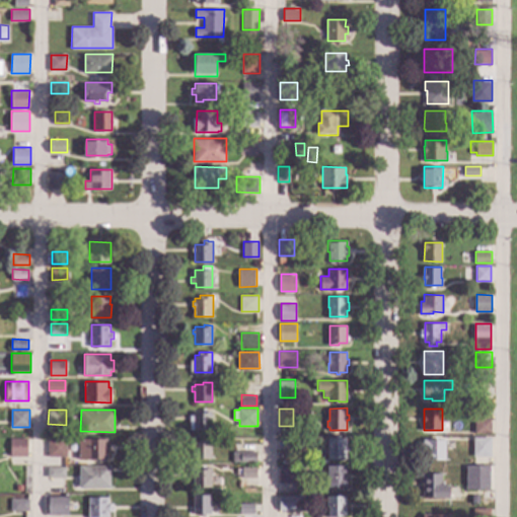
[(212,430),(189,430),(190,415),(195,415),(195,413),(202,413),(202,411),(212,411),(212,430)]
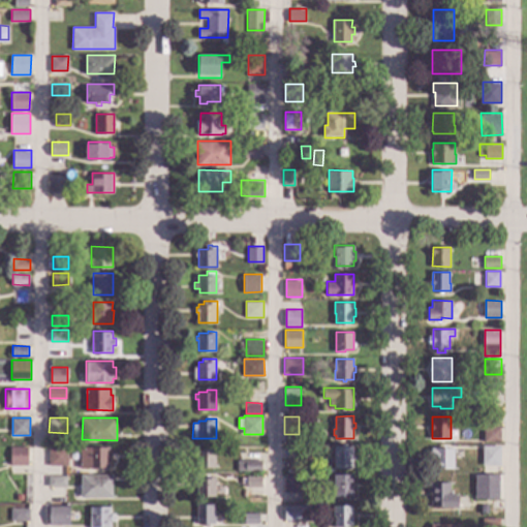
[(501,441),(485,441),(485,426),(486,426),(501,426),(501,441)]
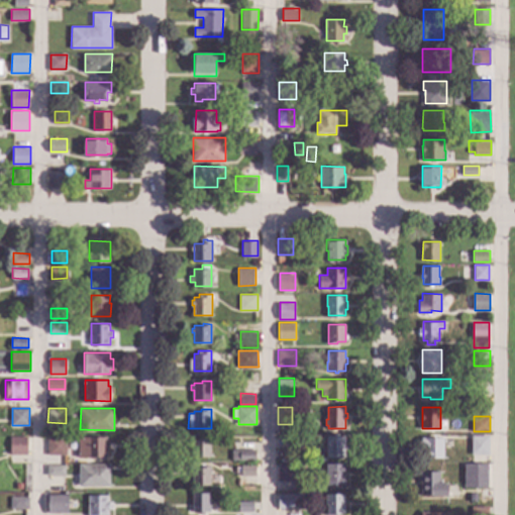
[(294,445),(279,445),(279,435),(294,435),(294,445)]
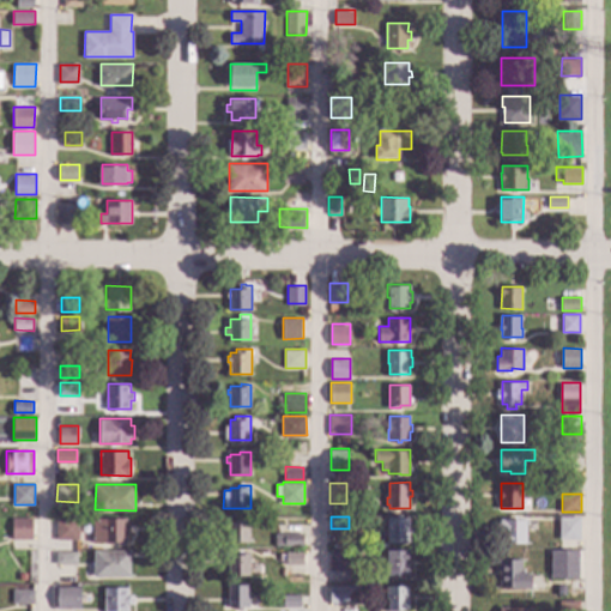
[(411,526),(413,526),(413,532),(411,533),(411,542),(388,542),(388,516),(411,516),(411,526)]
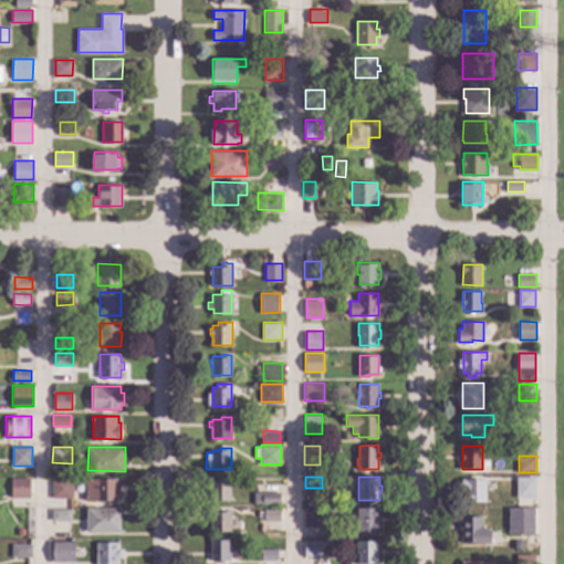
[(536,497),(517,497),(518,477),(535,477),(536,477),(536,497)]
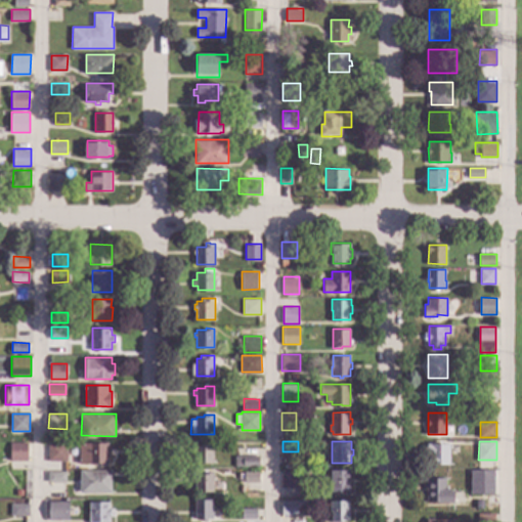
[(29,461),(11,461),(11,442),(29,442),(29,461)]
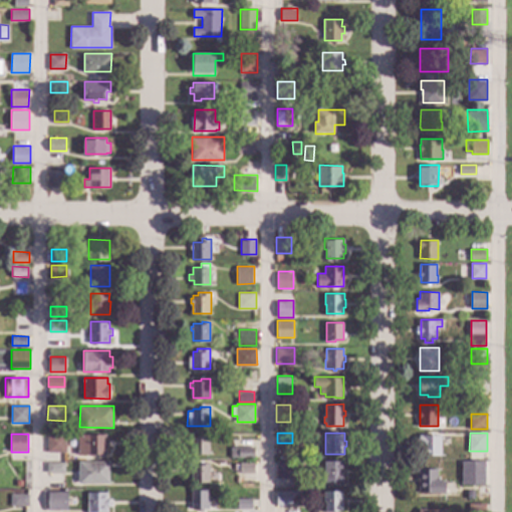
[(66,452),(48,452),(48,434),(66,434),(66,452)]
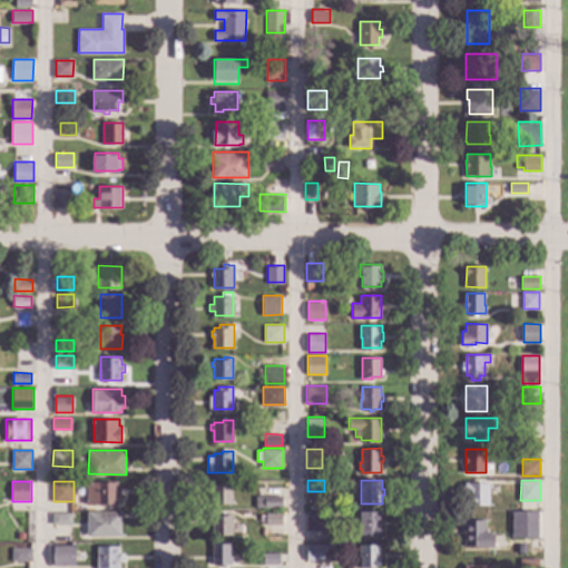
[(118,487),(121,487),(121,495),(118,495),(118,503),(87,503),(87,481),(118,481),(118,487)]
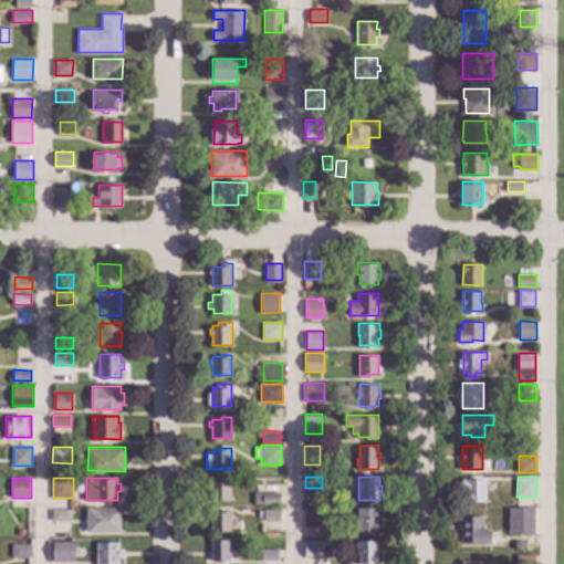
[(230,499),(212,499),(212,480),(221,480),(221,478),(230,478),(230,499)]
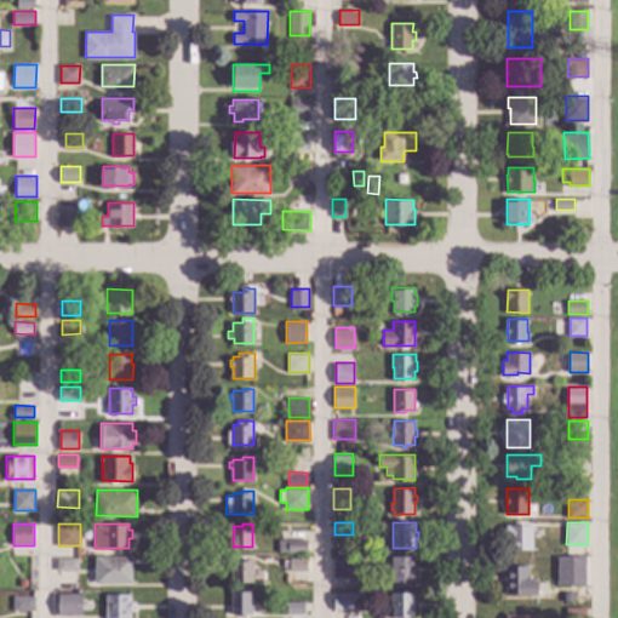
[(533,549),(510,549),(510,541),(507,541),(507,525),(533,525),(533,549)]
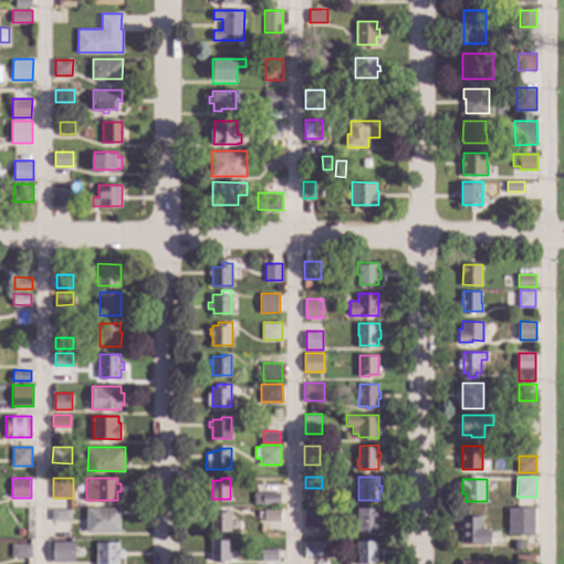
[(281,503),(254,503),(254,492),(281,492),(281,503)]
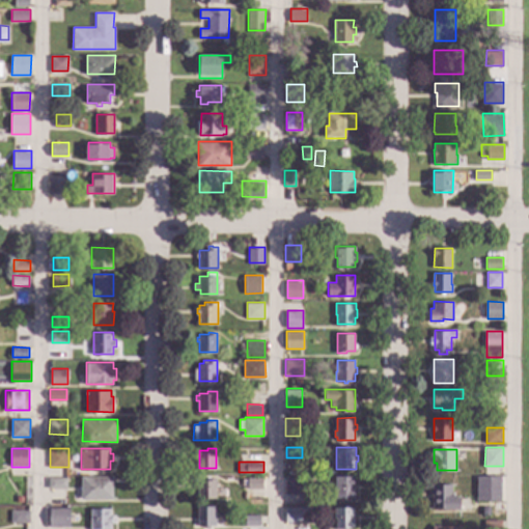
[(66,489),(49,489),(49,476),(67,476),(66,489)]
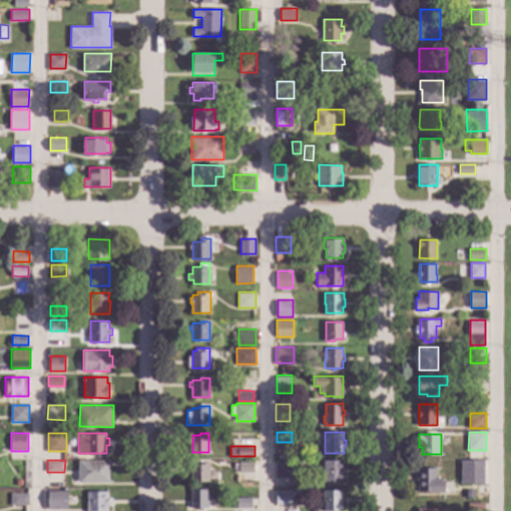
[(109,482),(78,482),(79,460),(109,460),(109,482)]
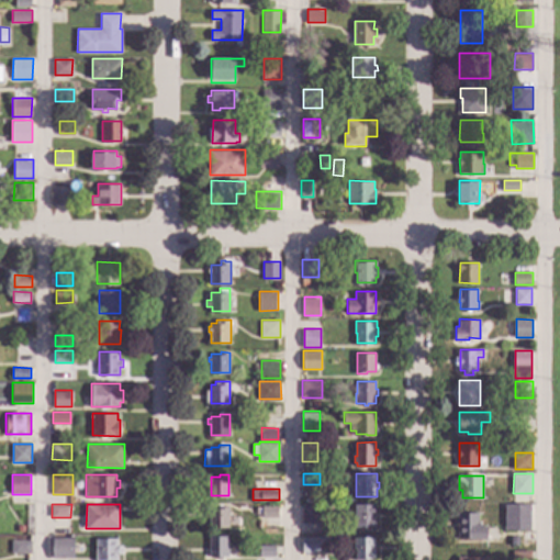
[(376,527),(356,527),(356,504),(376,504),(376,527)]
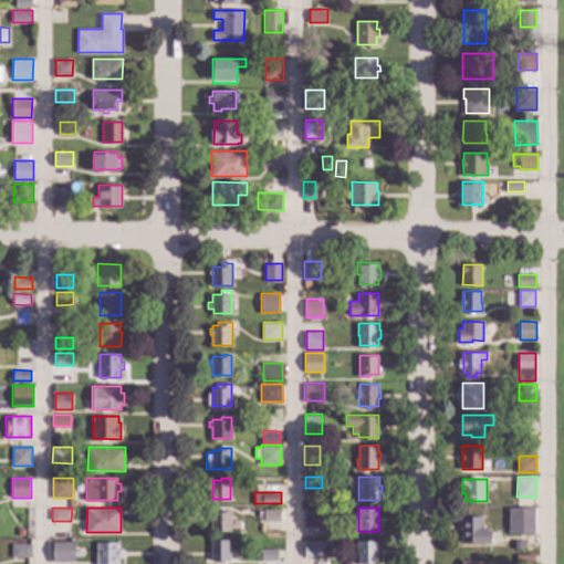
[(534,523),(518,523),(518,508),(534,508),(534,523)]
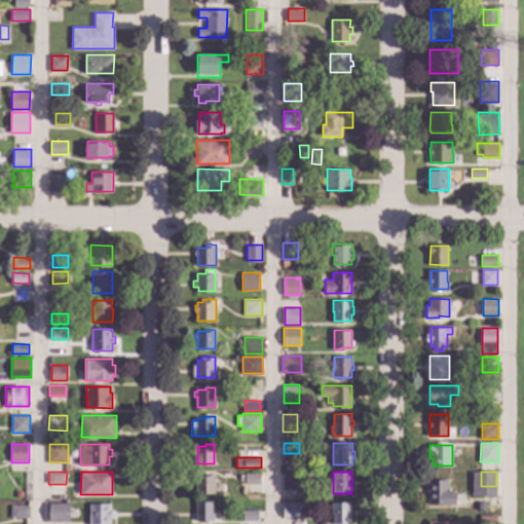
[(260,473),(260,483),(246,483),(246,473),(260,473)]
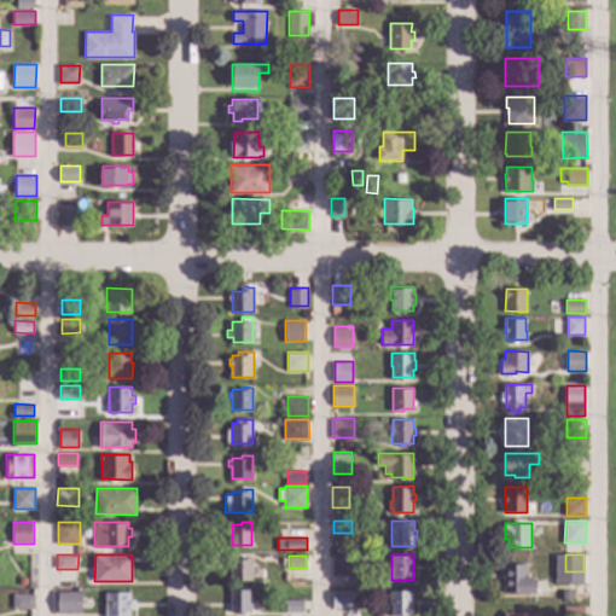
[(253,580),(231,580),(231,558),(242,558),(242,557),(253,557),(253,580)]
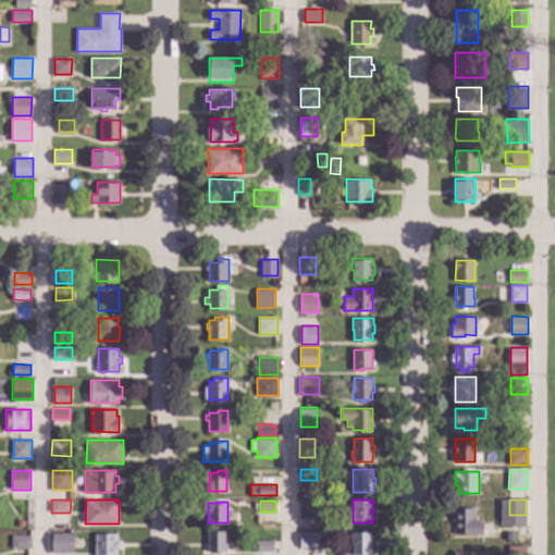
[(473,520),(486,520),(486,533),(455,533),(455,507),(475,507),(473,520)]
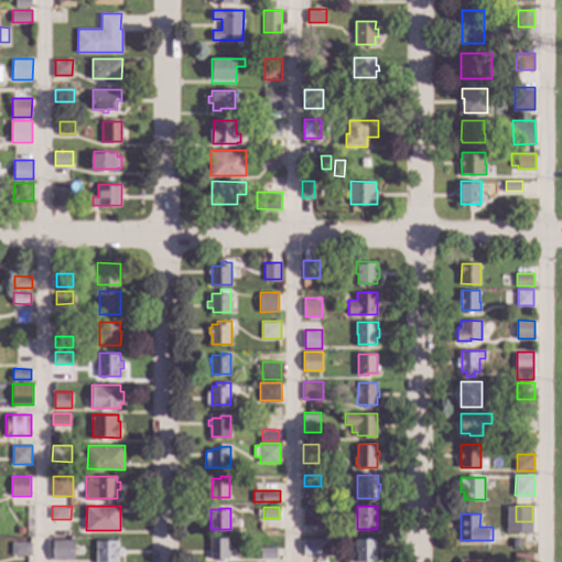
[(228,550),(230,550),(230,558),(211,558),(211,537),(228,537),(228,550)]
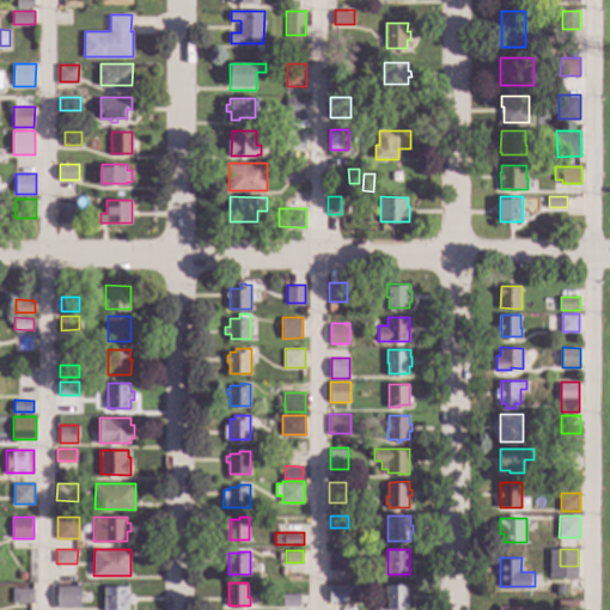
[(357,598),(349,598),(349,602),(330,602),(330,584),(357,584),(357,598)]
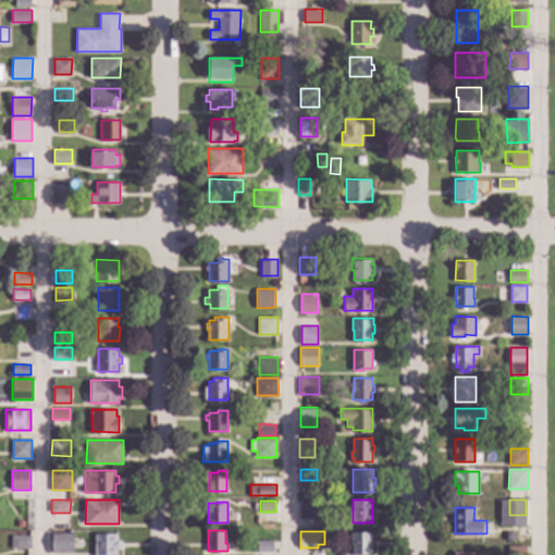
[(372,554),(354,554),(354,543),(352,543),(352,531),(372,531),(372,554)]
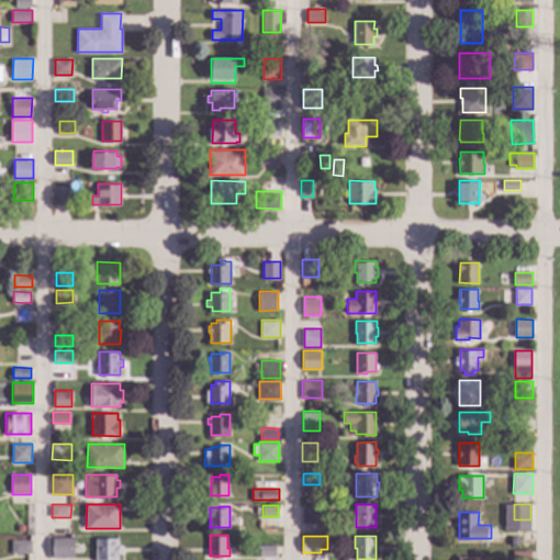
[(75,557),(53,557),(53,537),(75,537),(75,557)]
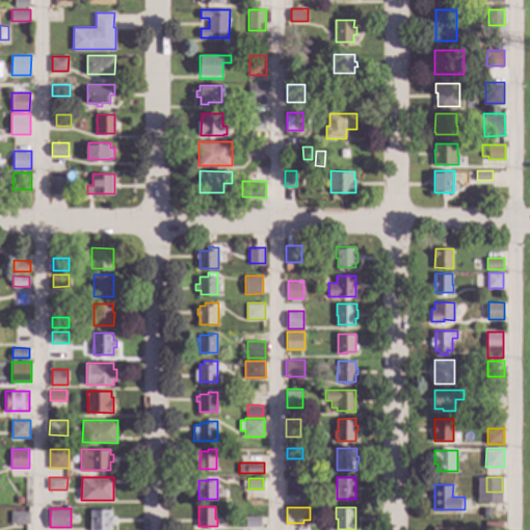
[(111,515),(113,515),(113,529),(91,529),(91,509),(111,509),(111,515)]
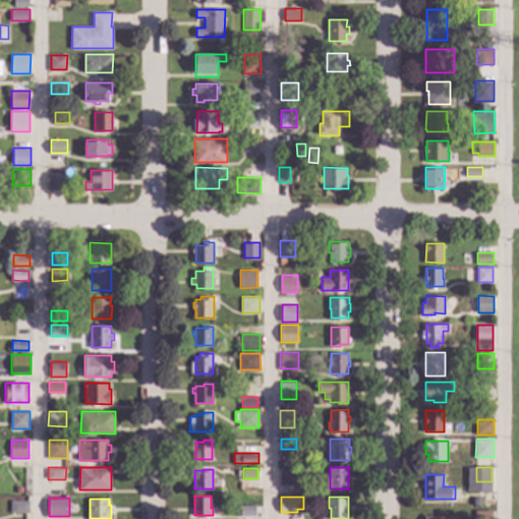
[(30,512),(11,512),(11,501),(30,501),(30,512)]
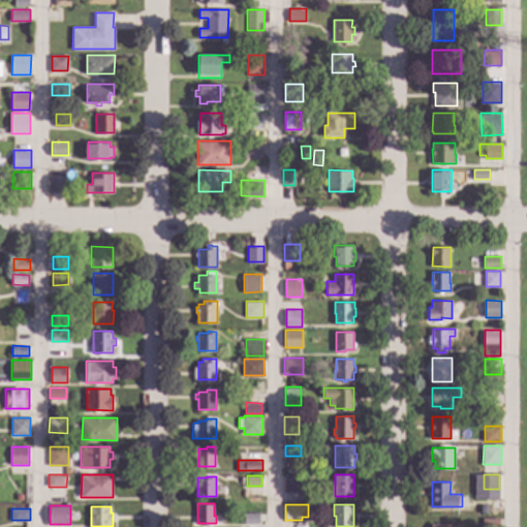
[(260,524),(245,524),(245,513),(260,513),(260,524)]
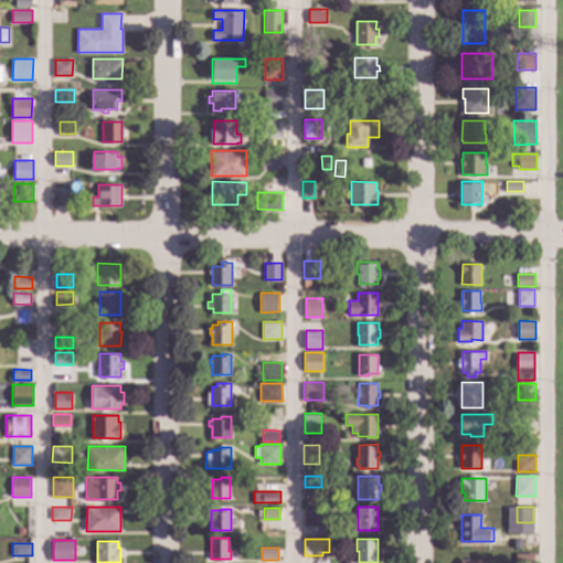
[(534,562),(516,562),(516,553),(534,553),(534,562)]
